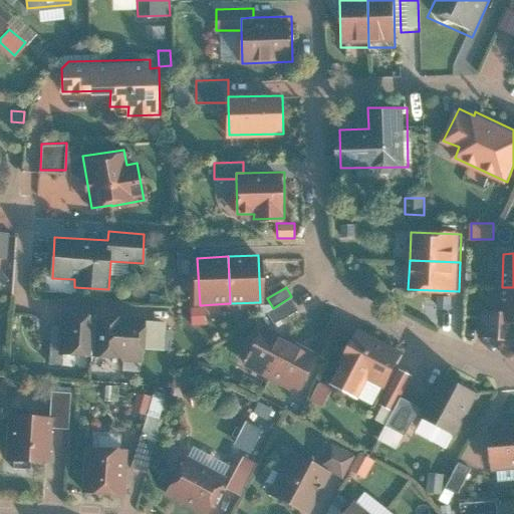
[(513,287),(502,287),(502,312),(502,322),(510,322),(513,322),(513,287)]
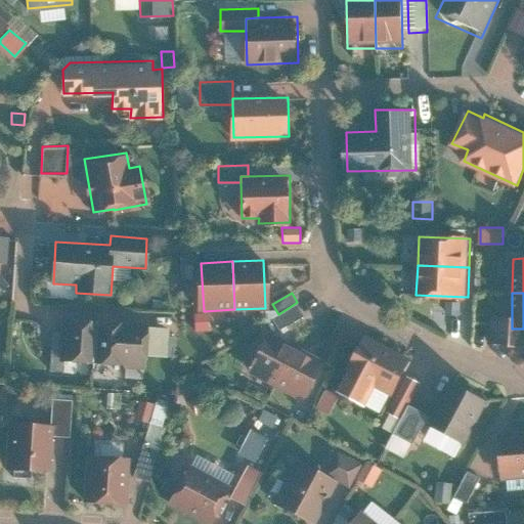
[(272,317),(279,330),(303,315),(296,303),(278,314),(272,317)]
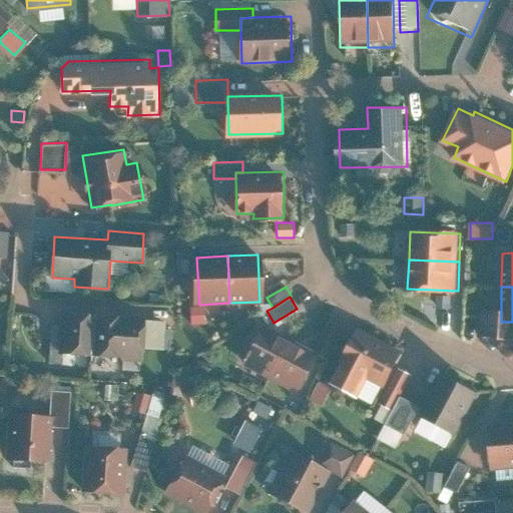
[(501,322),(501,312),(488,311),(487,343),(508,344),(509,322),(501,322)]
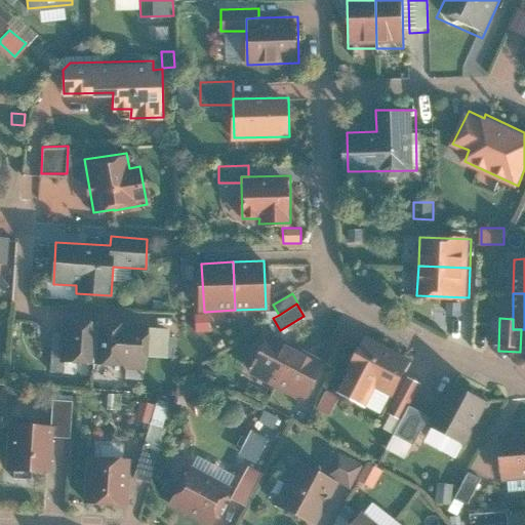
[(98,322),(65,320),(62,364),(95,366),(98,322)]
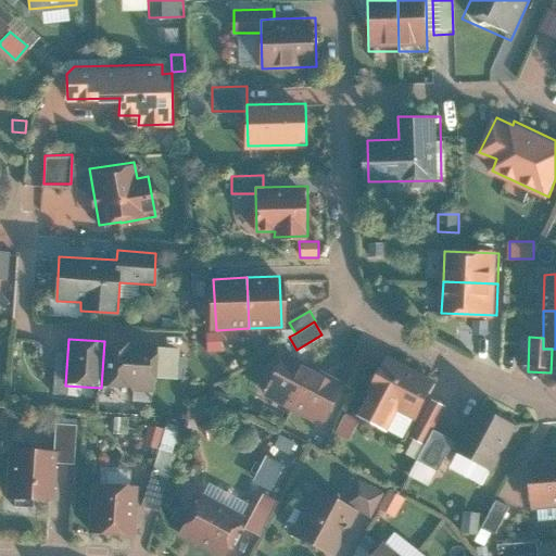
[(159,377),(161,344),(104,341),(101,388),(158,392),(159,377)]
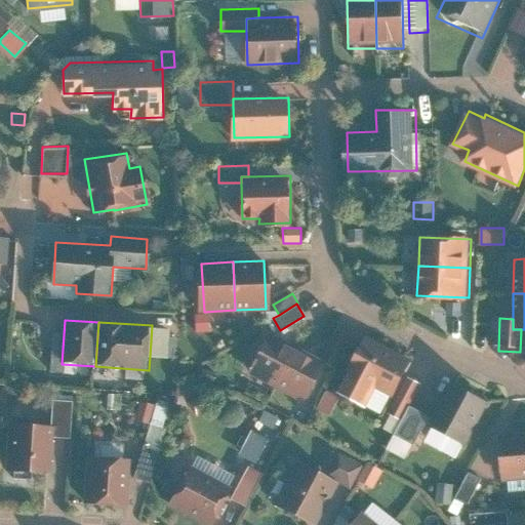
[(169,327),(152,325),(150,356),(167,356),(169,327)]
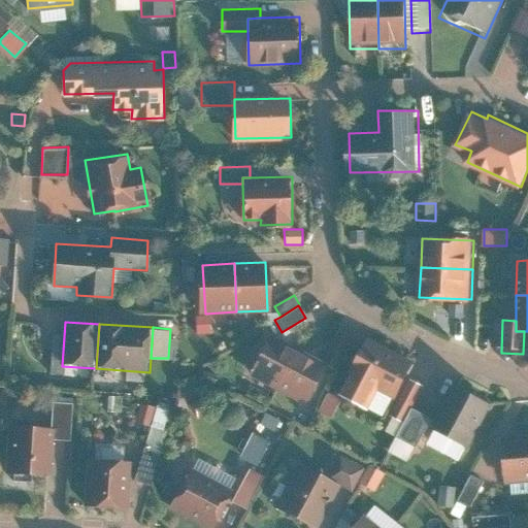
[(339,369),(355,340),(343,334),(328,363),(339,369)]
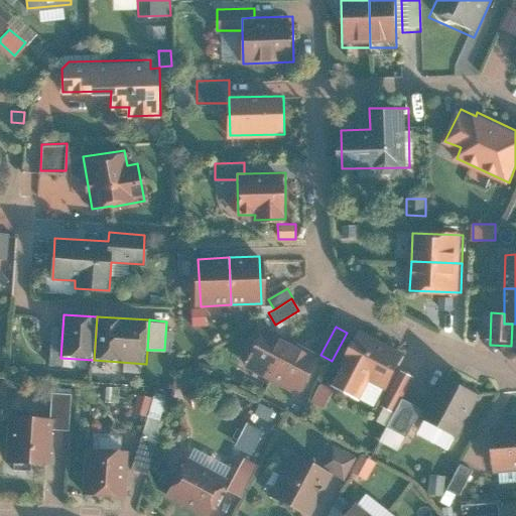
[(244,367),(271,381),(291,343),(264,329),(244,367)]
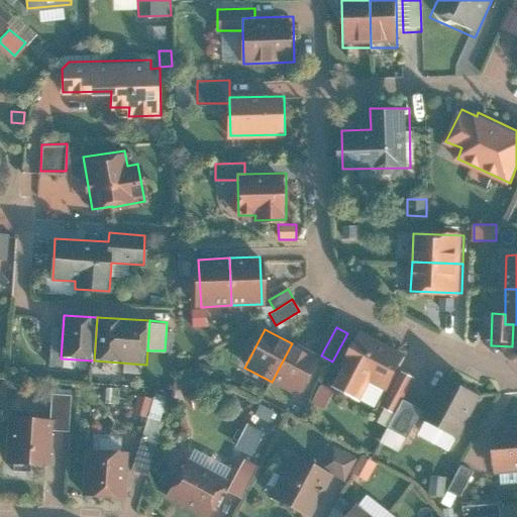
[(406,353),(363,330),(333,387),(363,402),(372,385),(387,391),(406,353)]
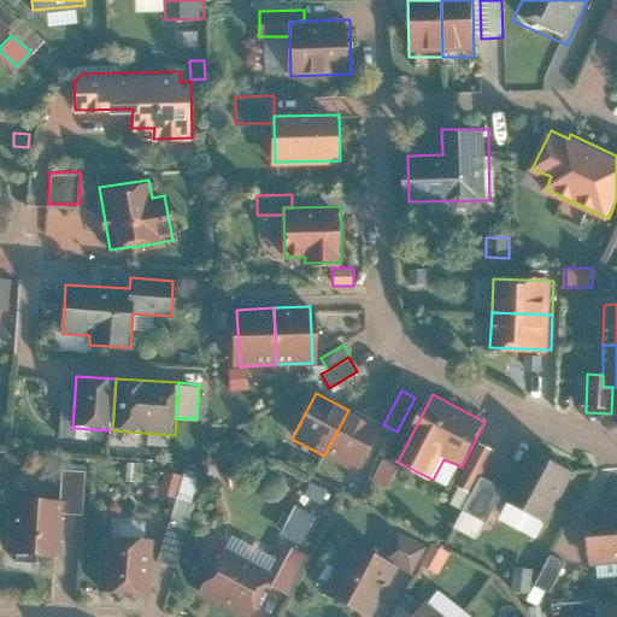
[(348,410),(324,456),(358,472),(382,427),(348,410)]
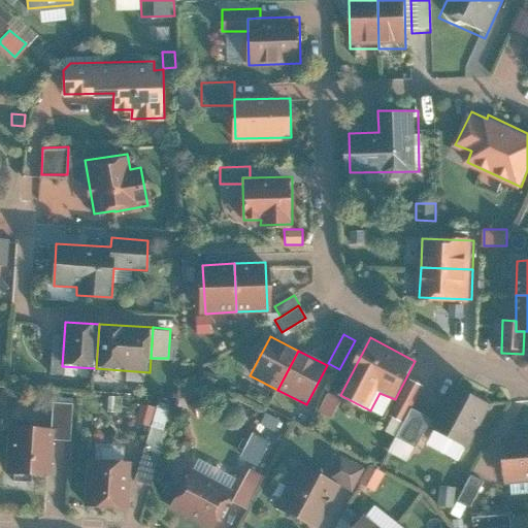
[(217,375),(204,371),(202,381),(213,384),(217,375)]
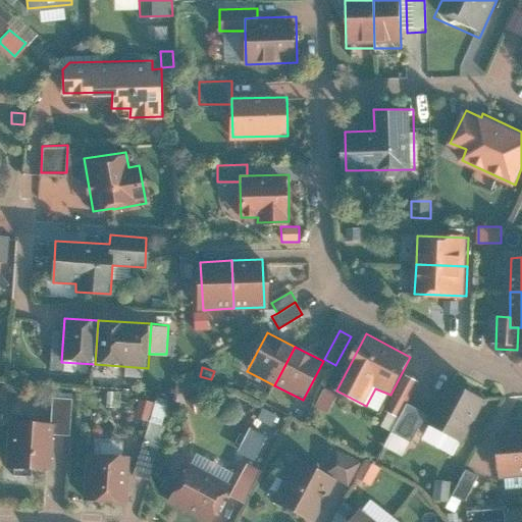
[(408,375),(389,411),(401,417),(419,380),(408,375)]
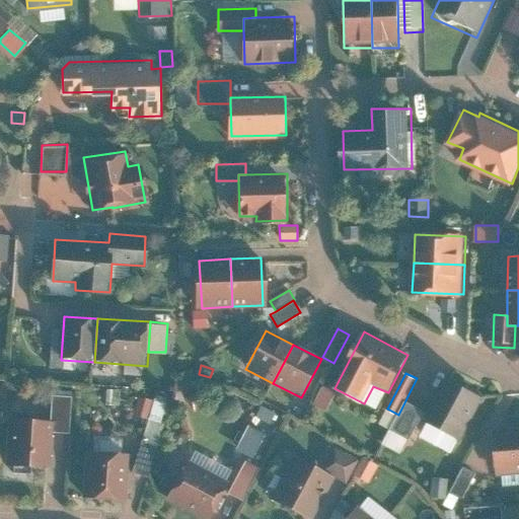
[(450,378),(428,420),(459,437),(482,395),(450,378)]
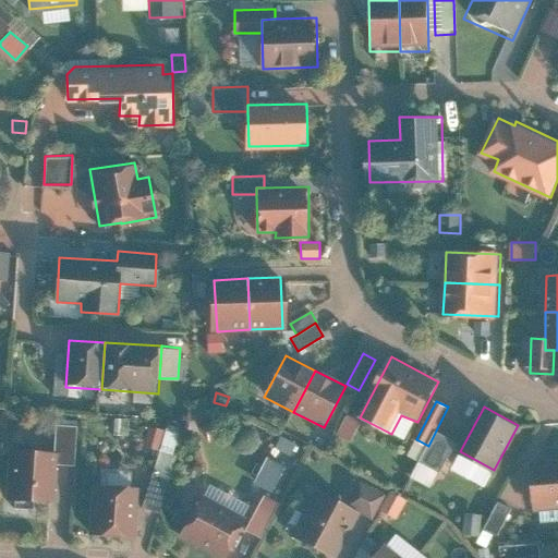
[(56,424),(55,450),(53,465),(74,464),(75,425),(56,424)]
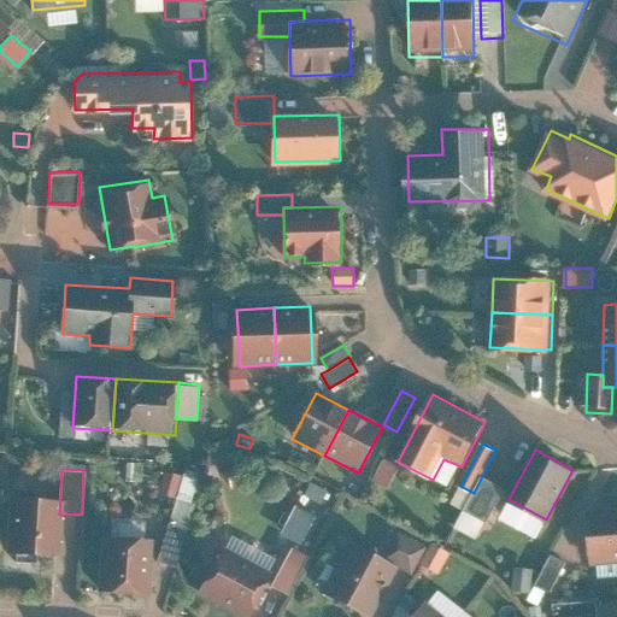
[(195,480),(166,471),(159,494),(189,503),(195,480)]
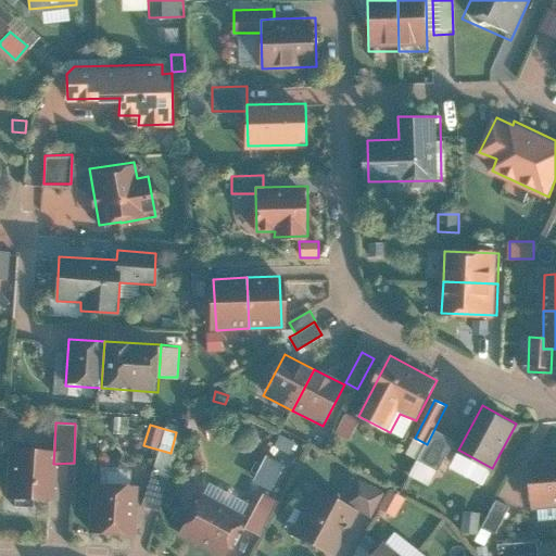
[(420,460),(440,470),(456,440),(438,429),(420,460)]
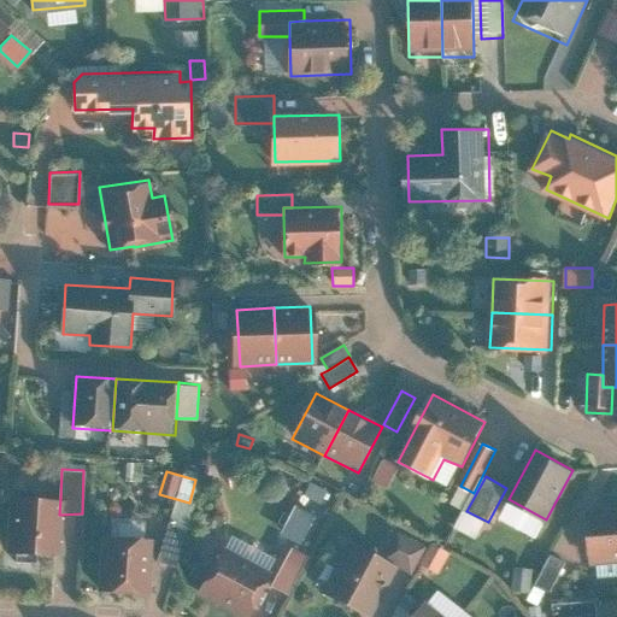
[(334,503),(304,487),(294,505),(324,521),(334,503)]
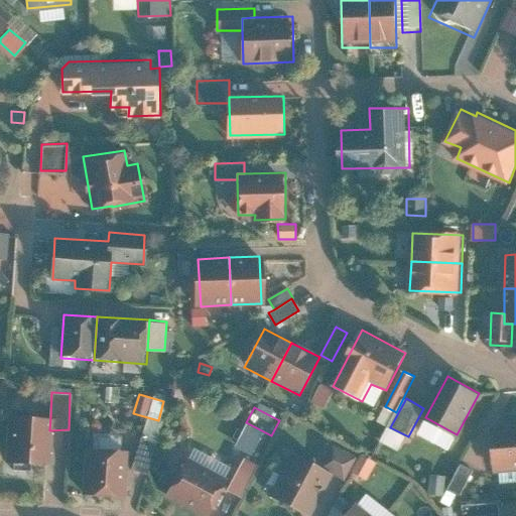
[(7,461),(48,462),(49,430),(50,416),(9,414),(7,461)]
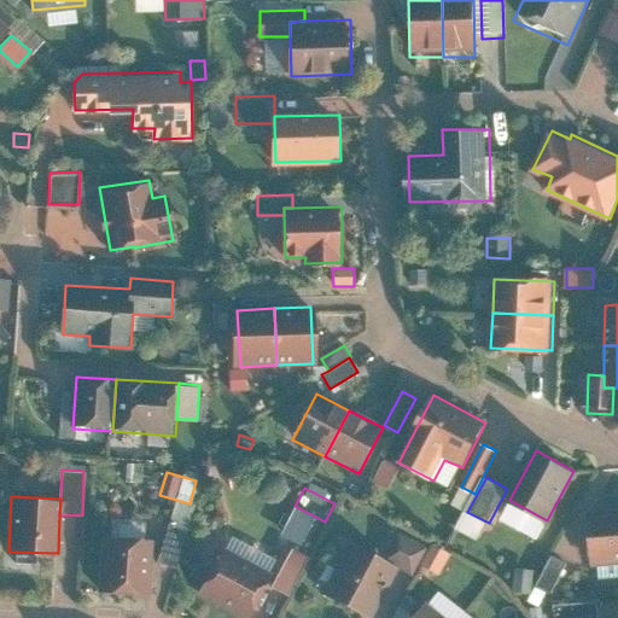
[(594,566),(617,564),(617,509),(590,512),(594,566)]
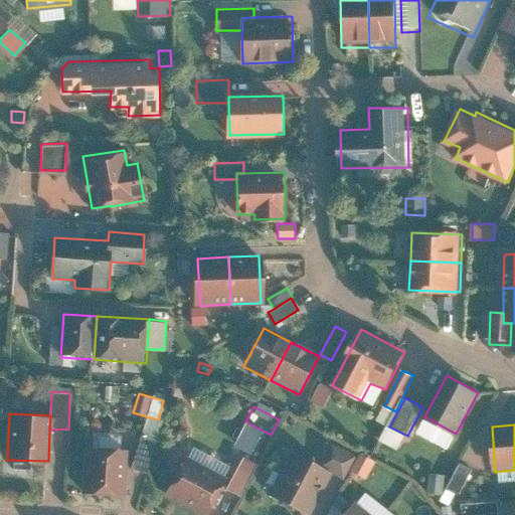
[(146,473),(157,440),(144,435),(133,468),(146,473)]
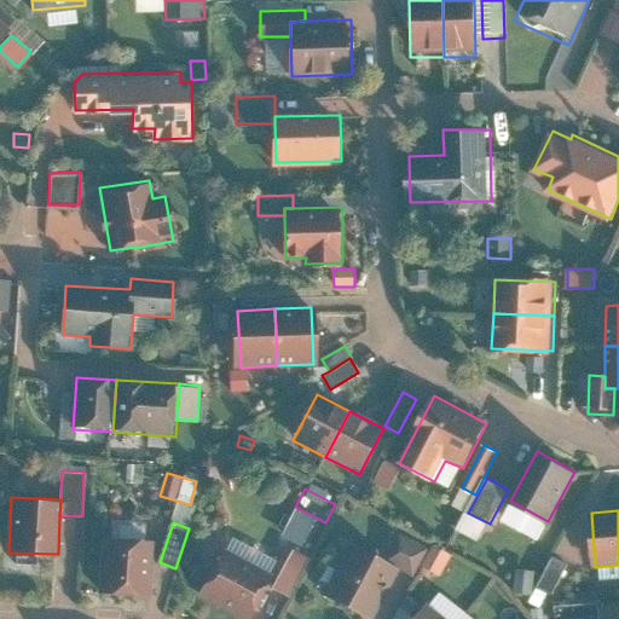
[(382,561),(397,568),(416,578),(432,549),(398,532),(382,561)]
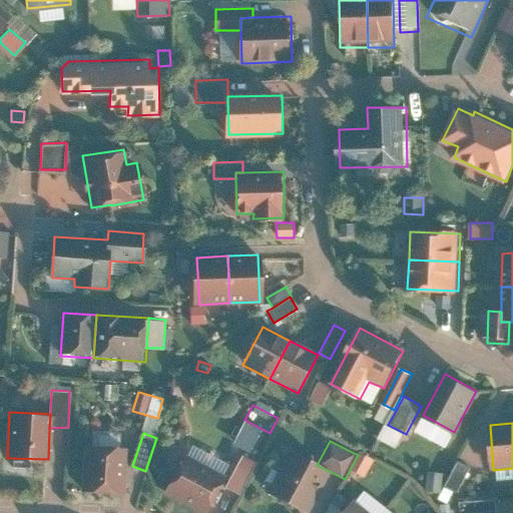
[(85,491),(121,493),(124,447),(88,444),(85,491)]
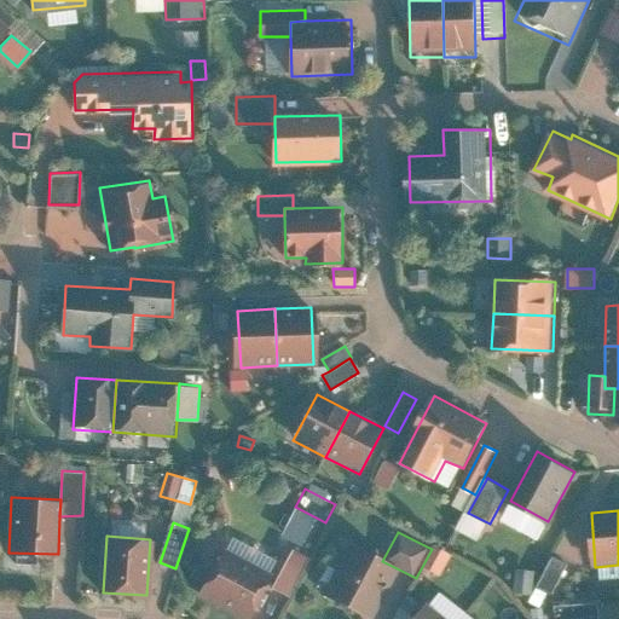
[(351,544),(324,595),(369,618),(397,568),(382,561),(351,544)]
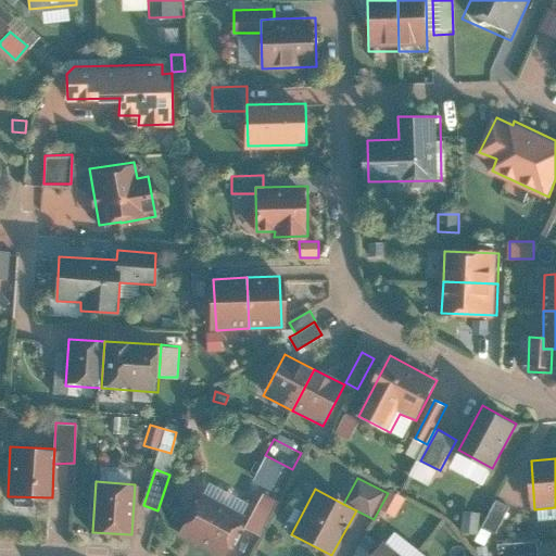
[(397,517),(407,498),(392,490),(381,509),(397,517)]
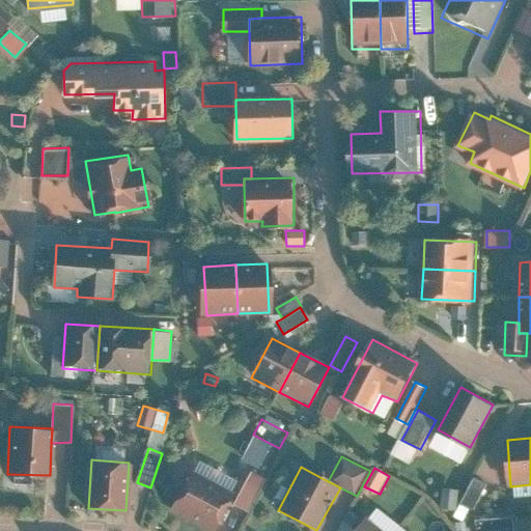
[(171,506),(215,530),(235,493),(191,470),(171,506)]
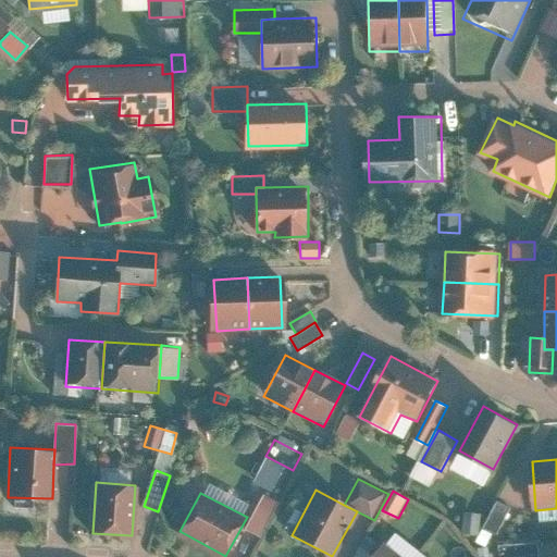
[(261,535),(277,504),(262,496),(246,528),(261,535)]
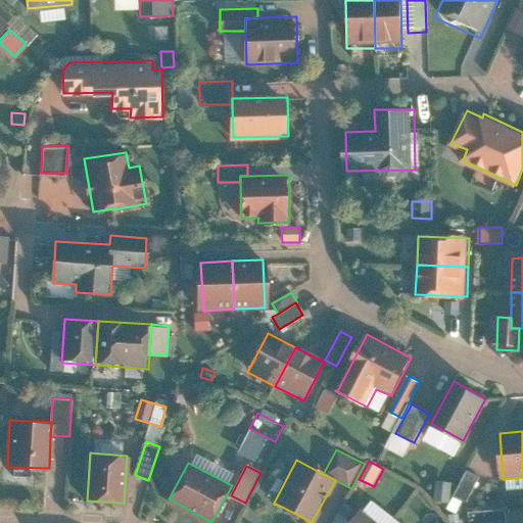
[(469,501),(481,477),(469,471),(458,494),(469,501)]
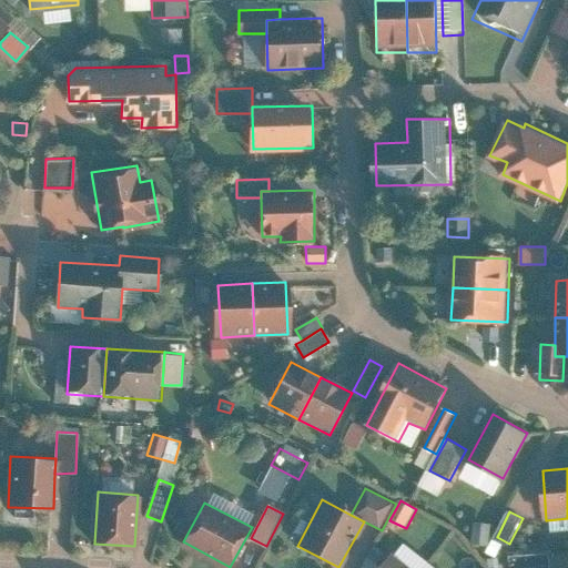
[(490,546),(493,525),(477,524),(475,544),(490,546)]
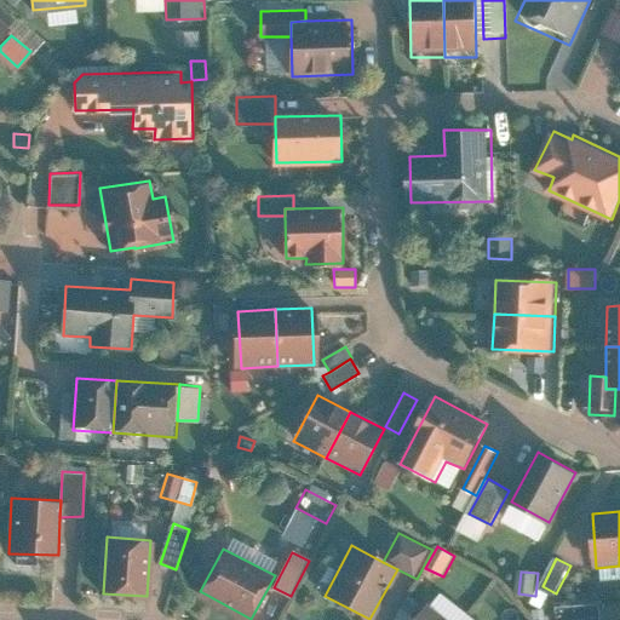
[(601,603),(560,607),(561,619),(602,619),(603,619),(601,603)]
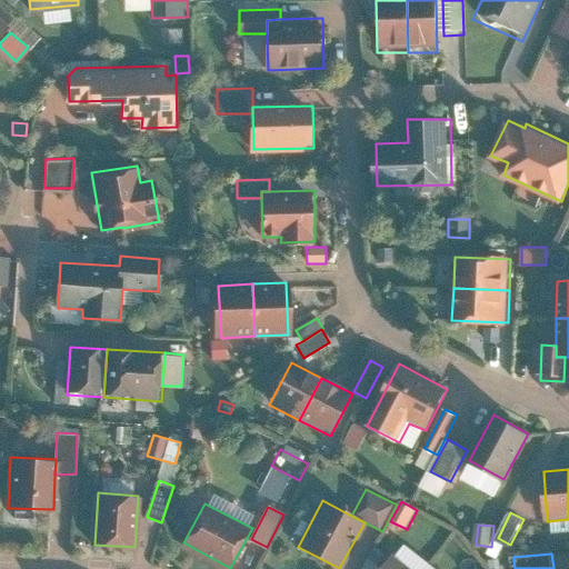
[(382,568),(410,568),(393,556),(382,568)]
